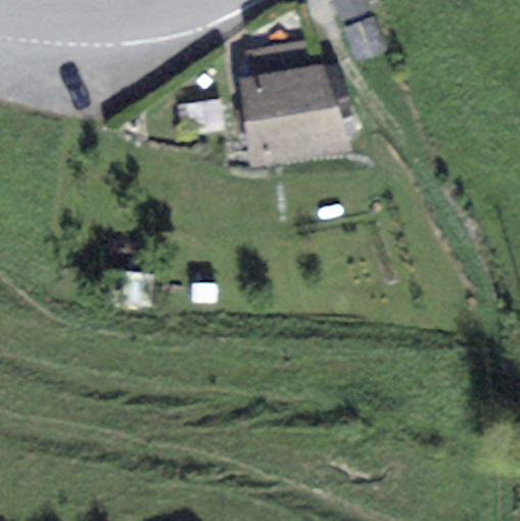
[(336,0),(345,27),(374,16),(368,0),(336,0)]
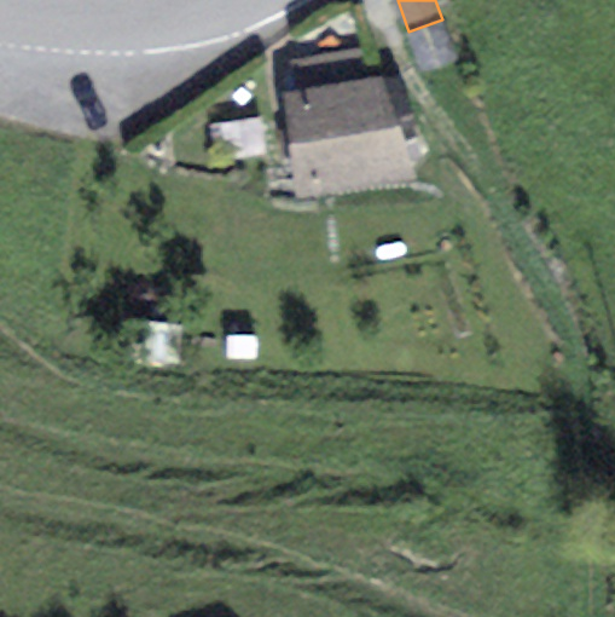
[(442,19),(408,32),(422,68),(456,57),(442,19)]
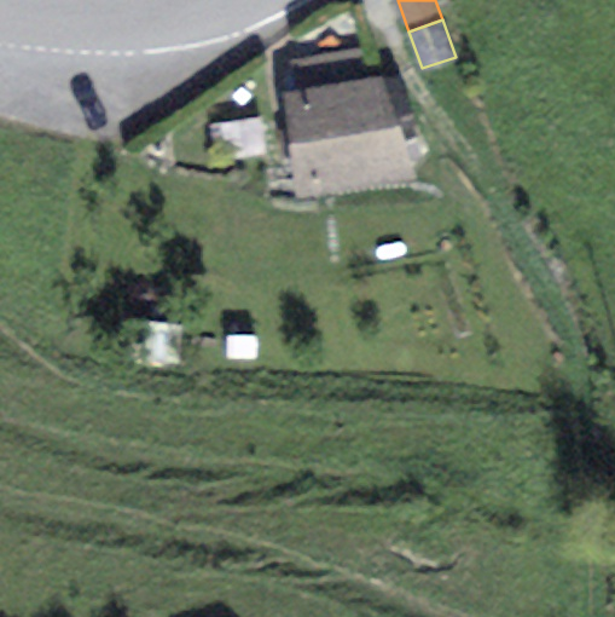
[(289,58),(294,90),(365,78),(359,45),(289,58)]
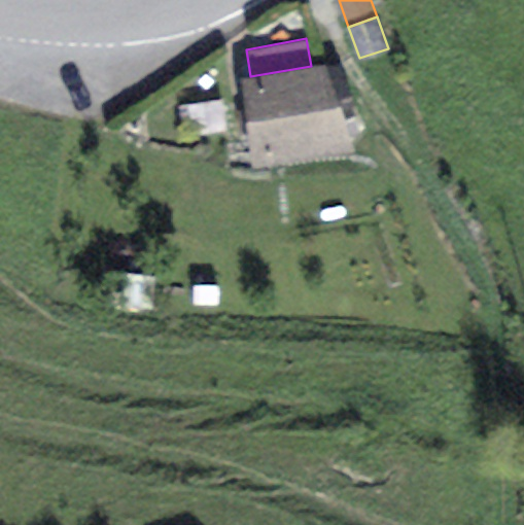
[(352,151),(326,64),(311,66),(250,76),(240,77),(253,168),(352,151)]
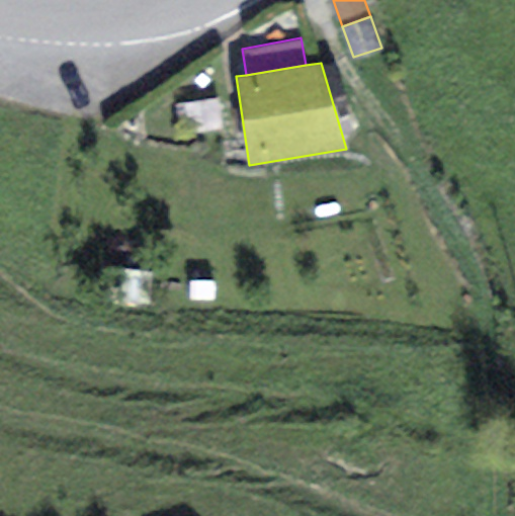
[(176,103),(181,133),(222,126),(217,97),(176,103)]
